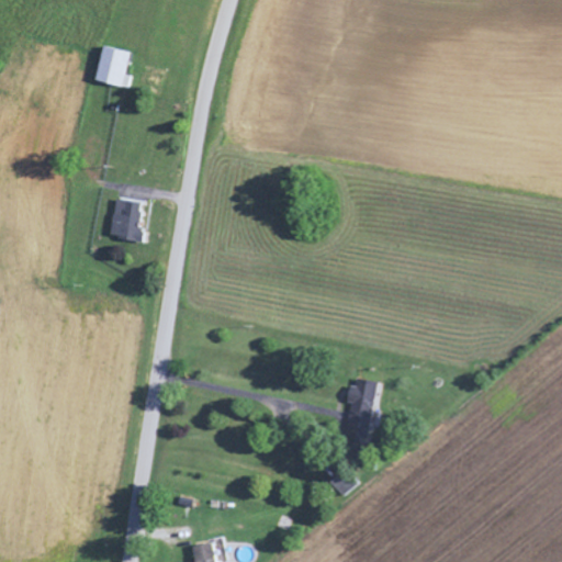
[(96,79),(132,89),(135,76),(126,74),(132,52),(104,45),(96,79)]
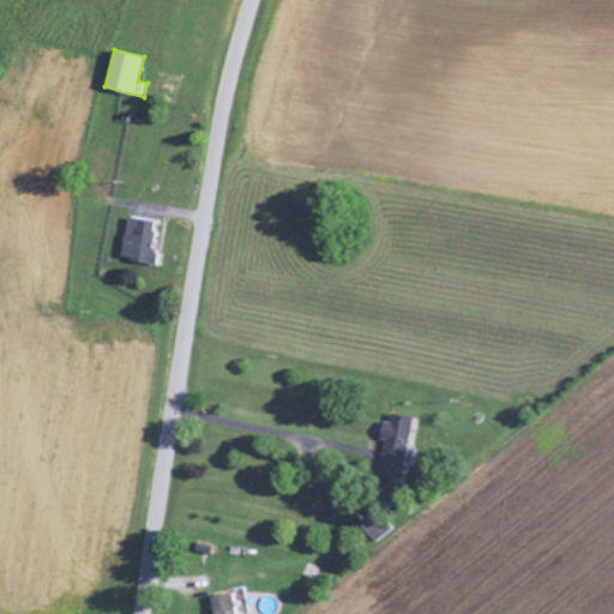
[(157,263),(158,248),(154,248),(156,220),(127,217),(124,259),(157,263)]
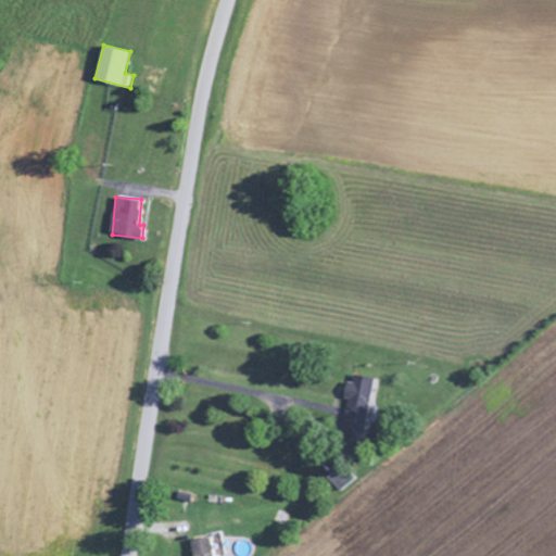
[(343,434),(364,438),(367,419),(378,421),(386,380),(351,375),(346,396),(350,397),(343,434)]
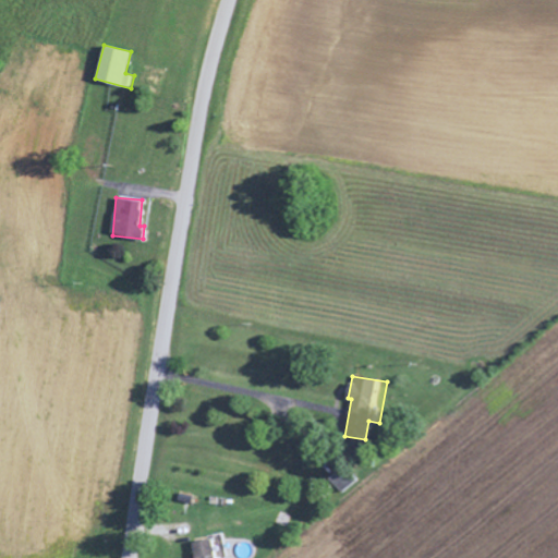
[(358,480),(344,465),(329,478),(342,493),(358,480)]
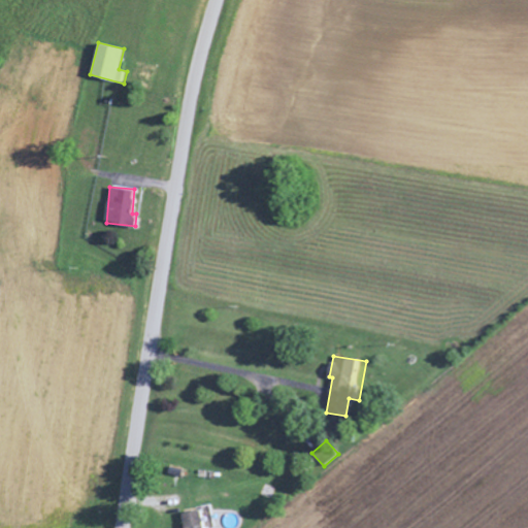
[(185,527),(204,527),(205,527),(216,526),(213,506),(183,510),(185,527)]
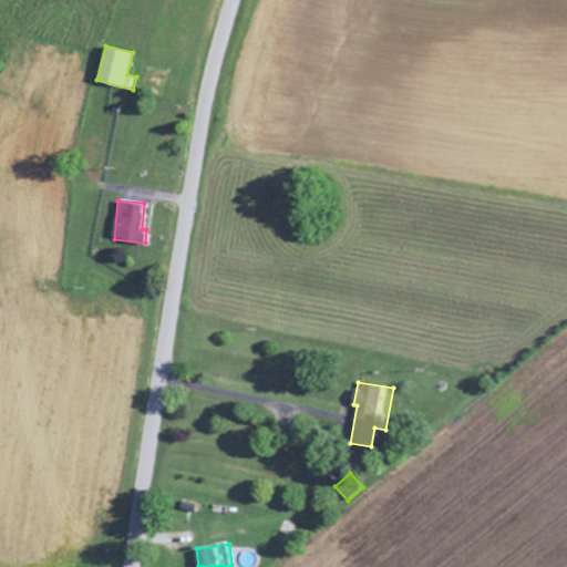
All buildings are outlined.
